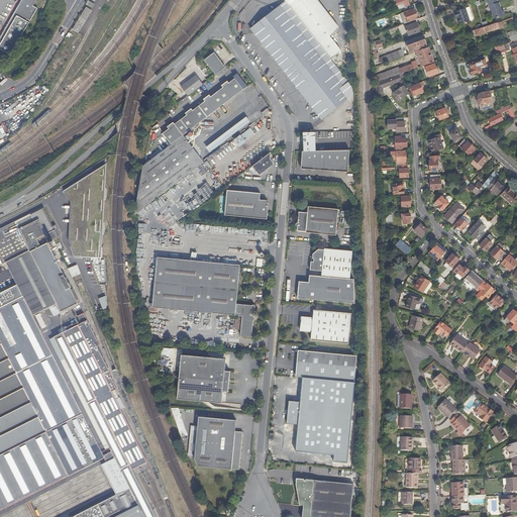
[(0,44),(0,53),(6,58),(25,30),(39,0),(25,0),(14,24),(0,44)]
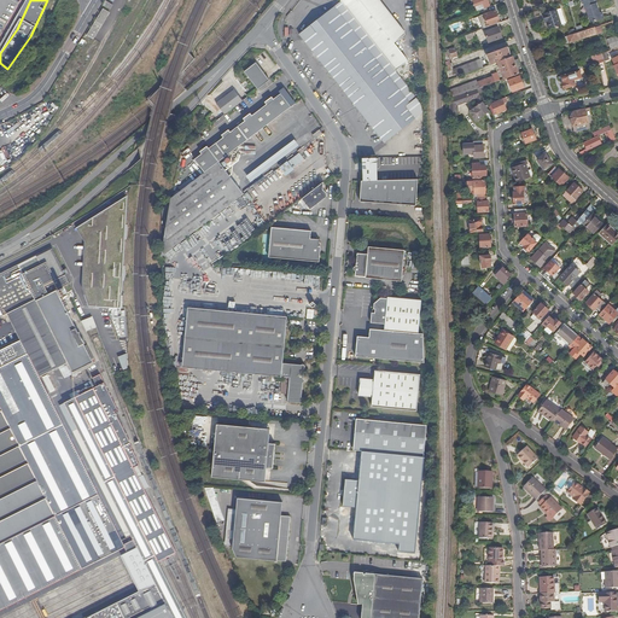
[(337,0),(339,3),(396,75),(408,66),(407,63),(395,47),(406,39),(406,36),(377,0),(337,0)]
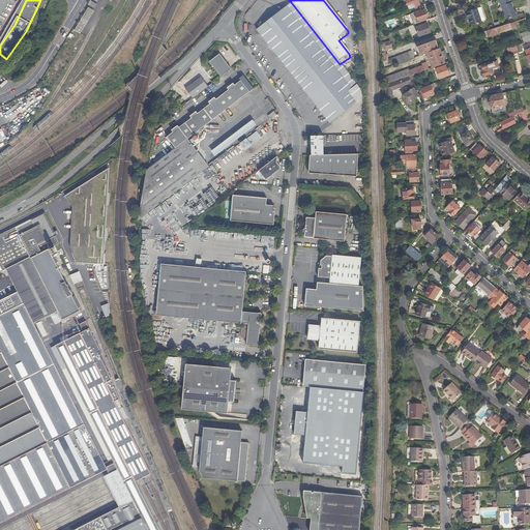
[(417,0),(405,0),(409,8),(419,4),(417,0)]
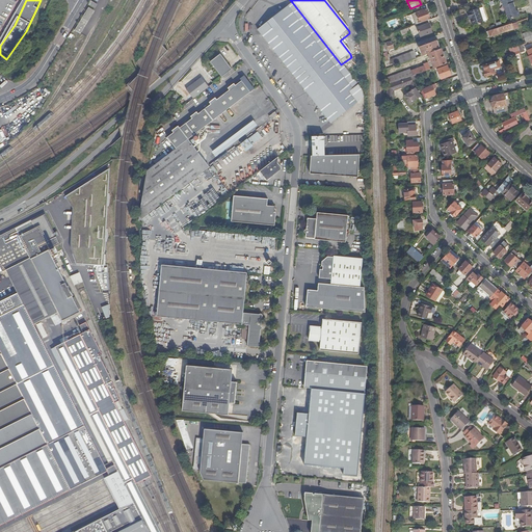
[(505,6),(509,19),(520,16),(519,10),(515,11),(512,3),(514,3),(513,0),(504,0),(502,1),(503,6),(505,6)]
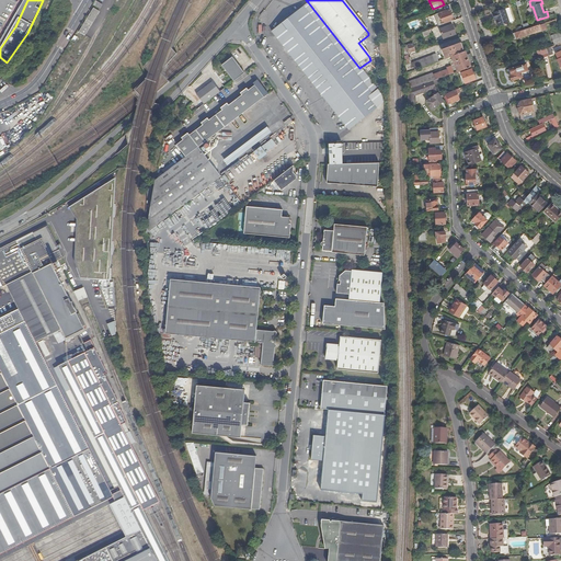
[(382,101),(382,98),(359,68),(308,2),(298,10),(304,16),(279,34),(275,27),(271,31),(274,36),(285,44),(283,47),(283,48),(293,55),(290,57),(307,71),(308,70),(325,93),(321,96),(346,129),(382,101)]
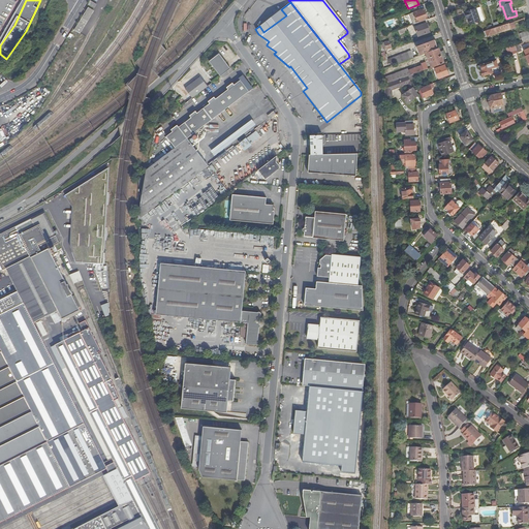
[(485,20),(480,7),(464,11),(465,17),(467,17),(469,25),(485,20)]
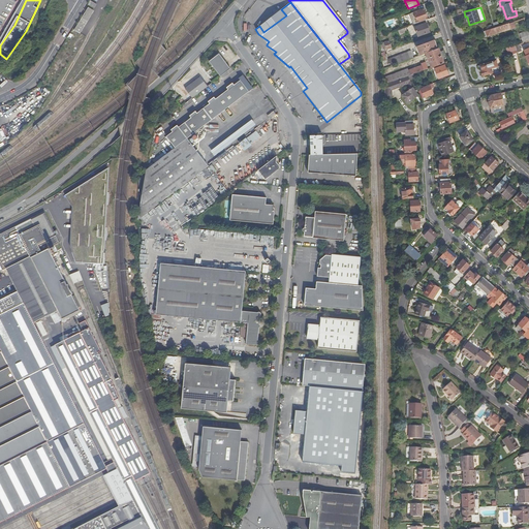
[(93,11),(89,8),(74,29),(80,32),(93,11)]
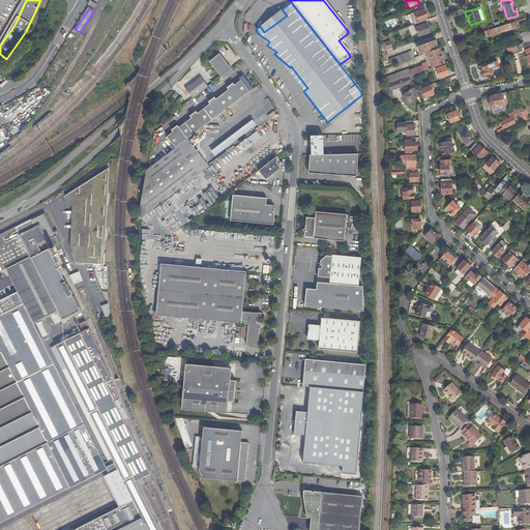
[(287,16),(282,9),(260,26),(264,32),(287,16)]
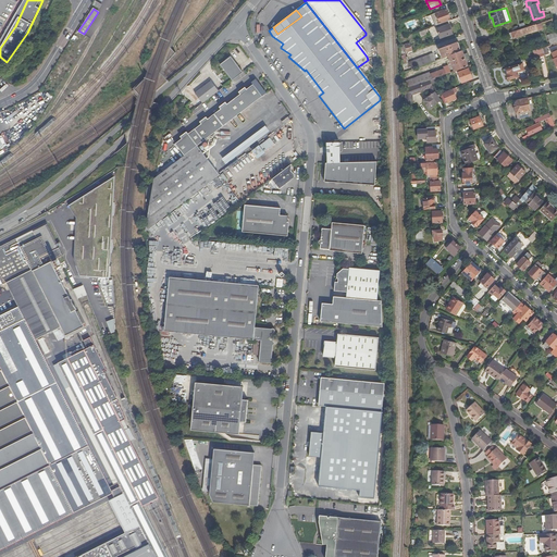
[(432,15),(435,26),(450,21),(446,10),(432,15)]
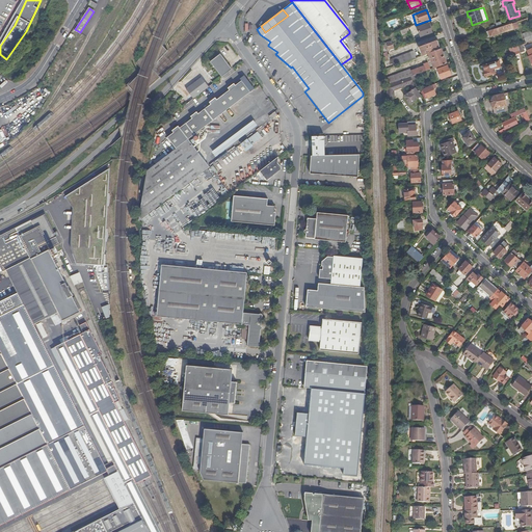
[(428,24),(417,28),(420,36),(431,32),(428,24)]
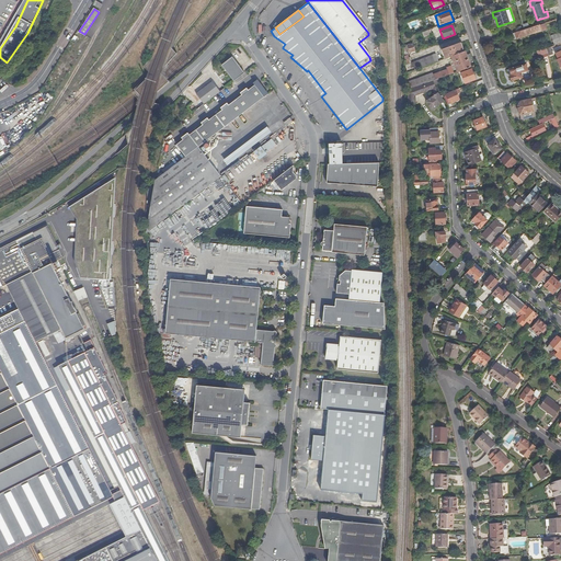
[(515,33),(516,38),(517,38),(539,31),(537,25),(524,30),(515,33)]
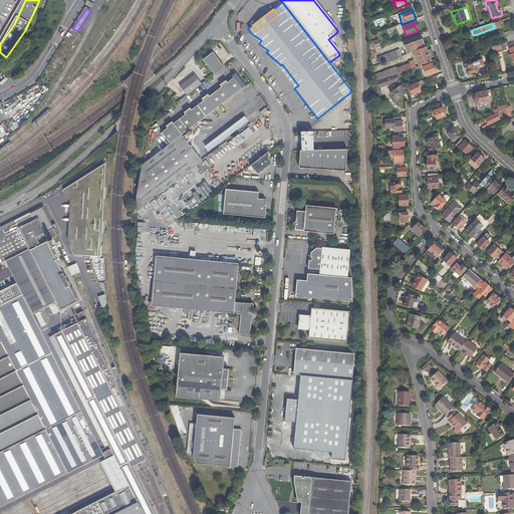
[(261,40),(251,33),(259,43),(261,40)]
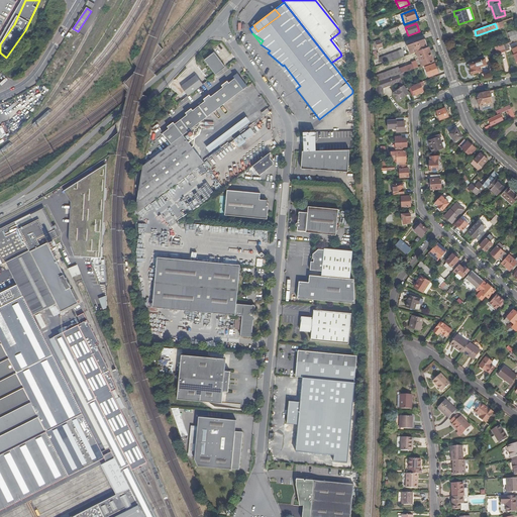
[(407,45),(410,55),(416,52),(427,47),(424,39),(407,45)]
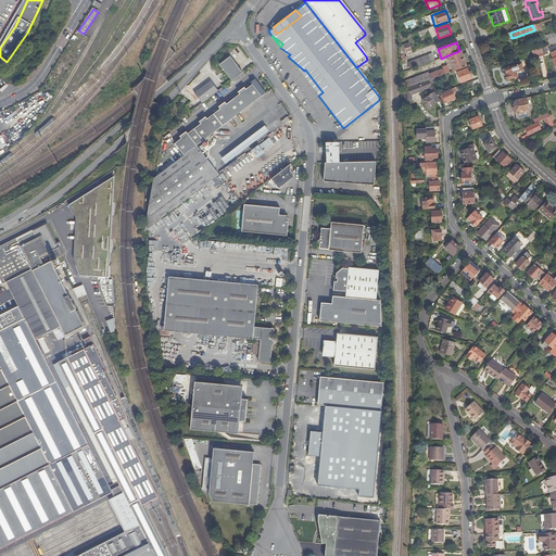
[(280,48),(288,57),(290,54),(280,48)]
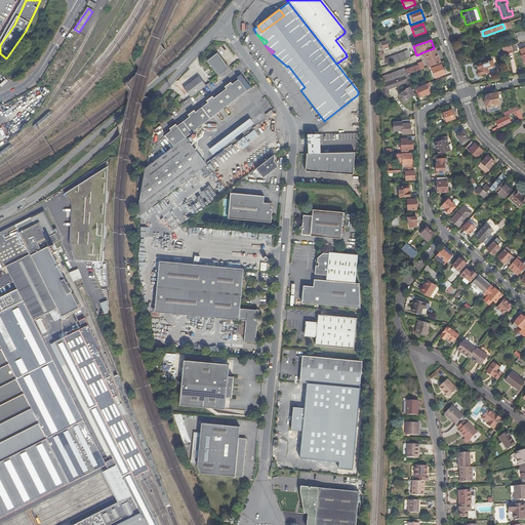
[(434,48),(422,52),(425,58),(426,58),(427,62),(426,62),(428,67),(431,66),(434,65),(440,63),(439,58),(442,57),(440,50),(436,51),(435,48),(434,48)]
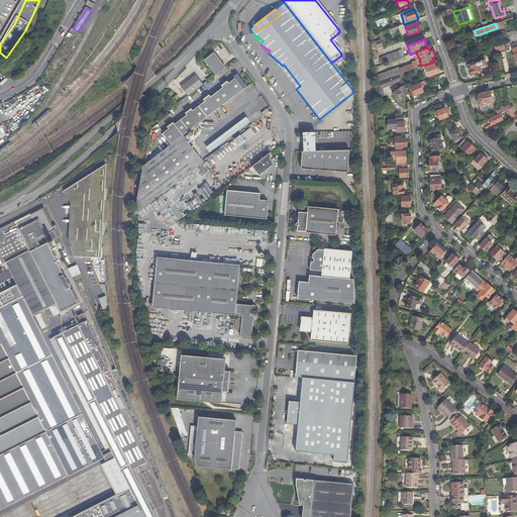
[(378,60),(380,66),(404,57),(402,50),(378,60)]
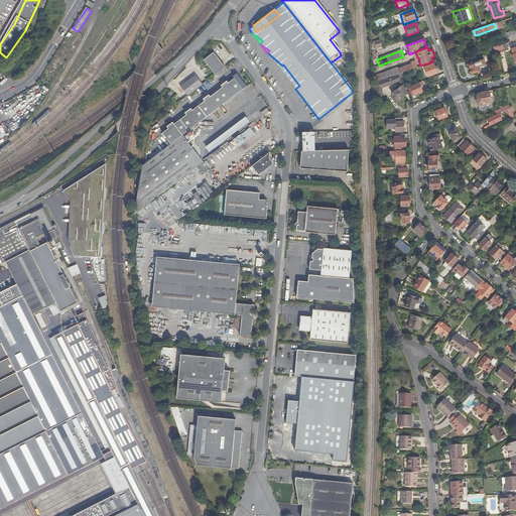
[(282,66),(267,52),(295,89),(299,86),(283,65),(282,66)]
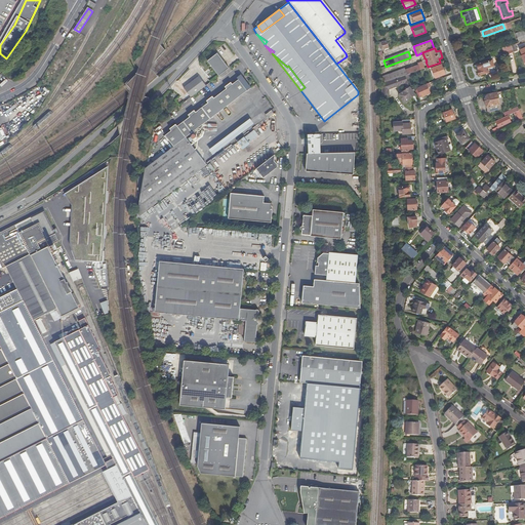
[(218,78),(229,70),(217,54),(207,63),(218,78)]
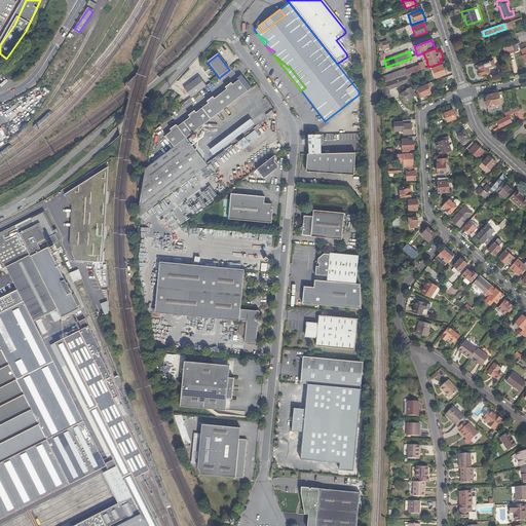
[(479,70),(478,71),(480,75),(495,70),(492,60),(478,64),(479,70)]
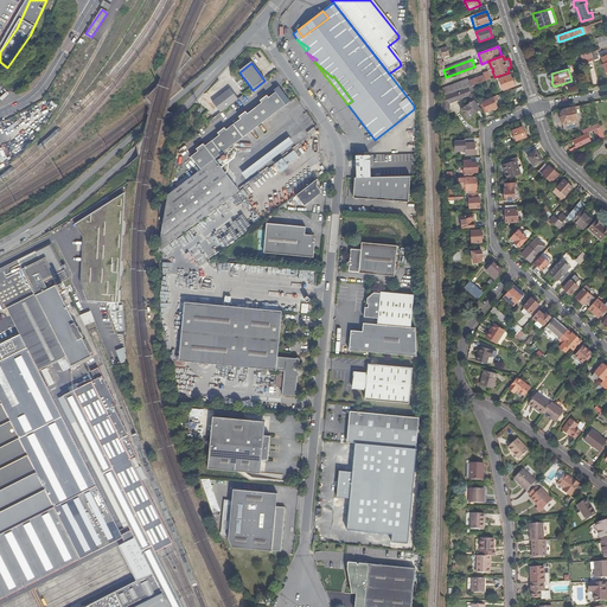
[(439,89),(440,98),(474,85),(491,80),(489,71),(483,74),(484,76),(468,82),(467,78),(439,89)]
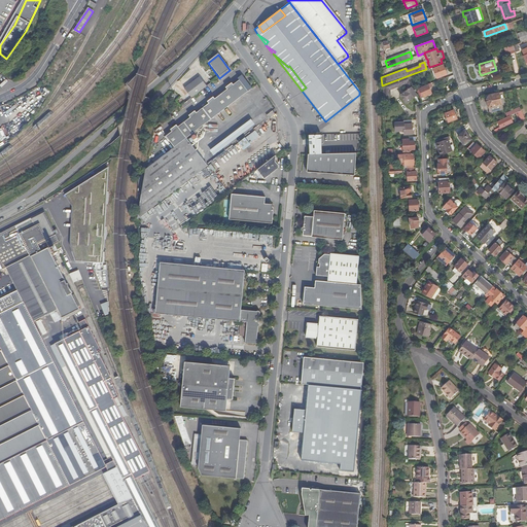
[(446,75),(442,63),(435,65),(436,67),(433,69),(436,78),(446,75)]
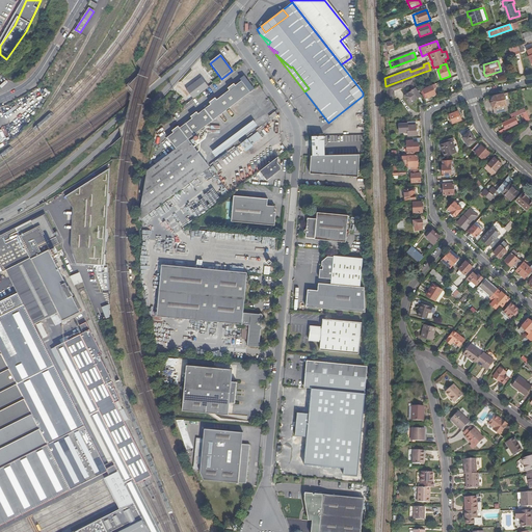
[(386,86),(387,99),(394,99),(394,90),(407,86),(411,90),(403,96),(408,104),(421,97),(415,88),(411,80),(417,79),(416,75),(386,86)]
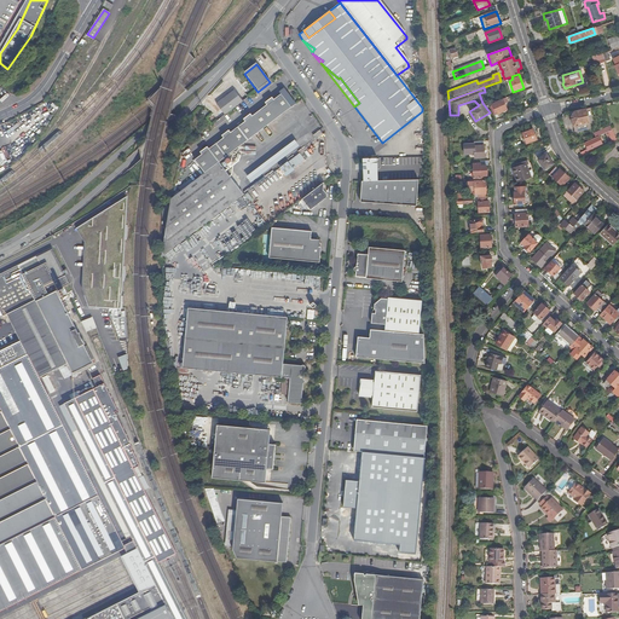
[(197,158),(207,172),(221,162),(298,104),(285,88),(282,92),(283,94),(276,99),(275,97),(267,103),(268,105),(254,116),(253,114),(246,119),(247,121),(233,132),(231,129),(224,134),(226,137),(212,148),(209,145),(202,150),(204,152),(197,158)]
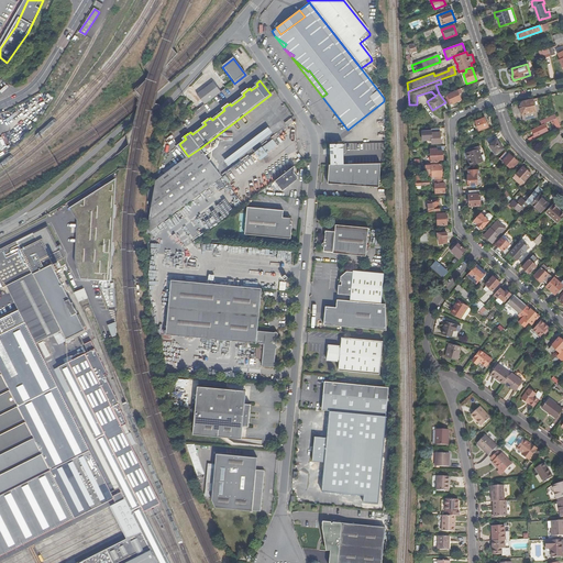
[(205,106),(221,94),(213,83),(197,95),(205,106)]
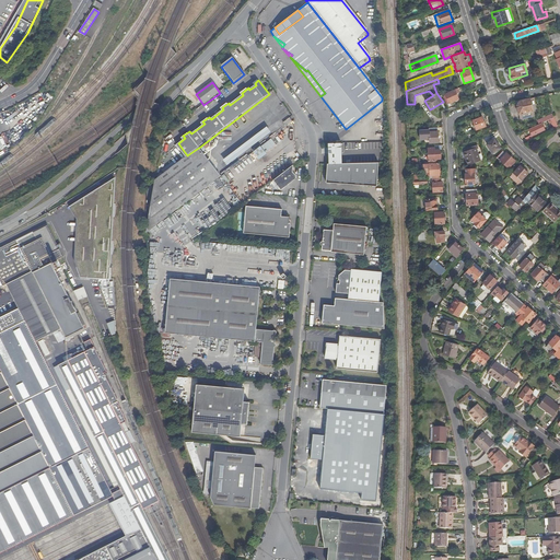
[(446,94),(446,93),(443,94),(448,109),(452,108),(448,102),(458,97),(457,92),(459,91),(458,88),(455,89),(456,90),(446,94)]
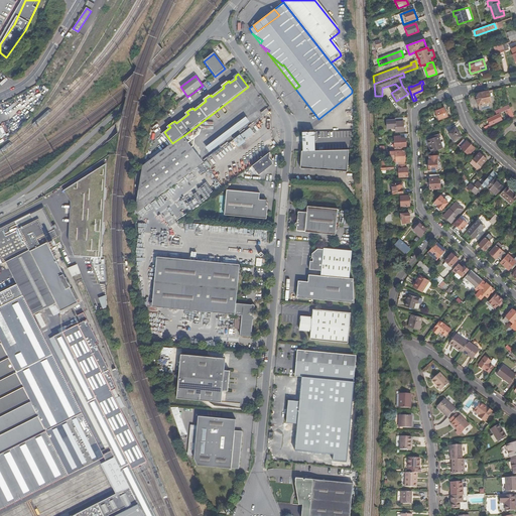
[(492,108),(489,91),(476,94),(478,106),(479,106),(480,111),(492,108)]
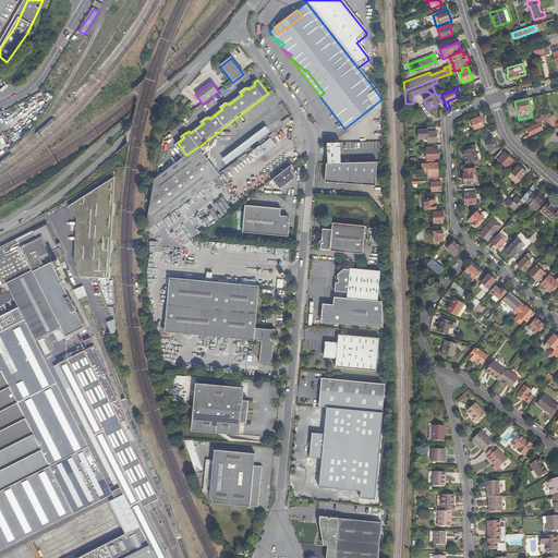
[(291,120),(288,117),(282,122),(284,125),(291,120)]
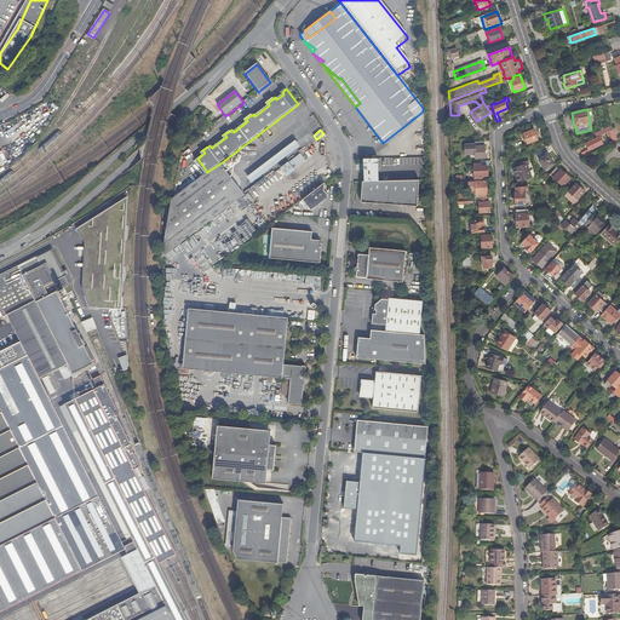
[(527,144),(538,141),(534,131),(523,135),(527,144)]
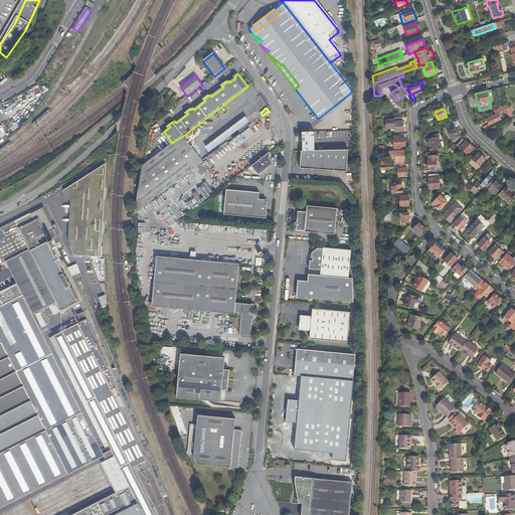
[(501,120),(498,114),(496,115),(491,117),(486,120),(489,125),(501,120)]
